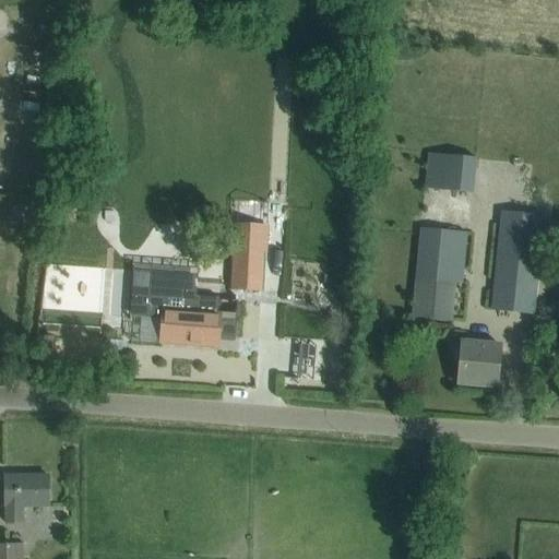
[(412,317),(451,320),(455,283),(461,283),(466,233),(473,158),(427,154),(420,228),(412,317)]
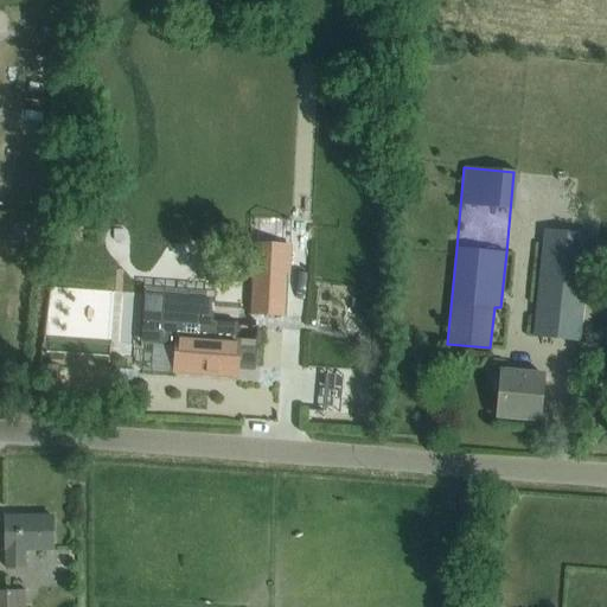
[(20,216),(20,235),(45,234),(44,216),(20,216)]
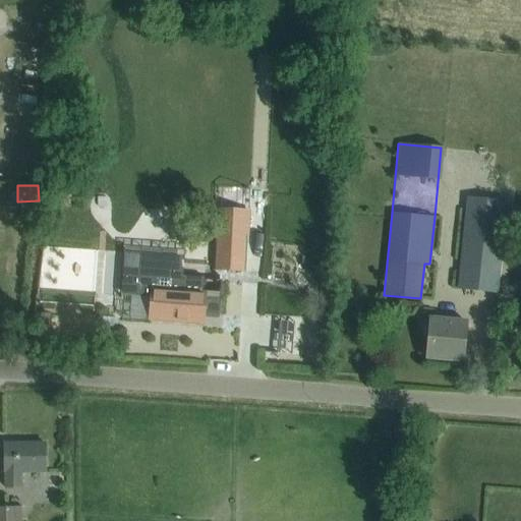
[(57,193),(56,204),(68,206),(70,195),(57,193)]
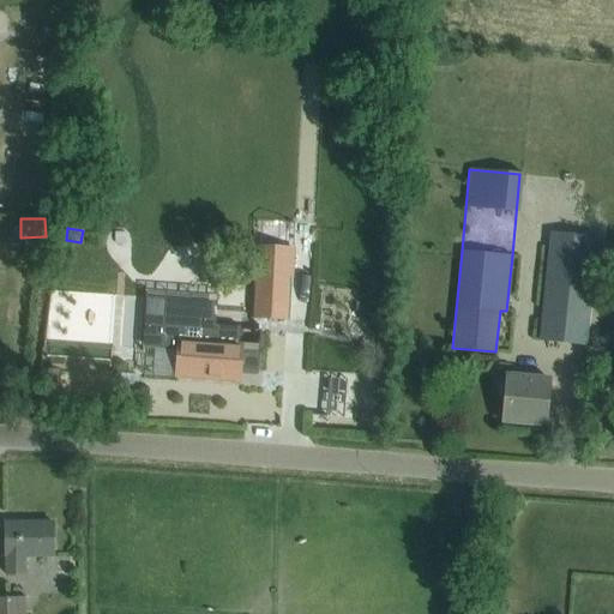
[(539,342),(585,347),(594,268),(613,269),(613,239),(548,233),(539,342)]
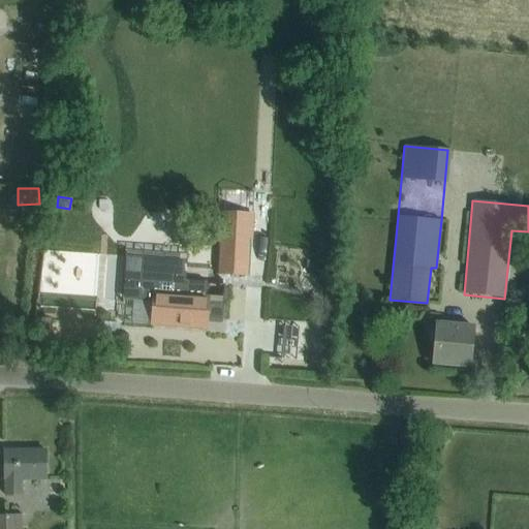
[(221,239),(249,241),(251,205),(223,204),(221,239)]
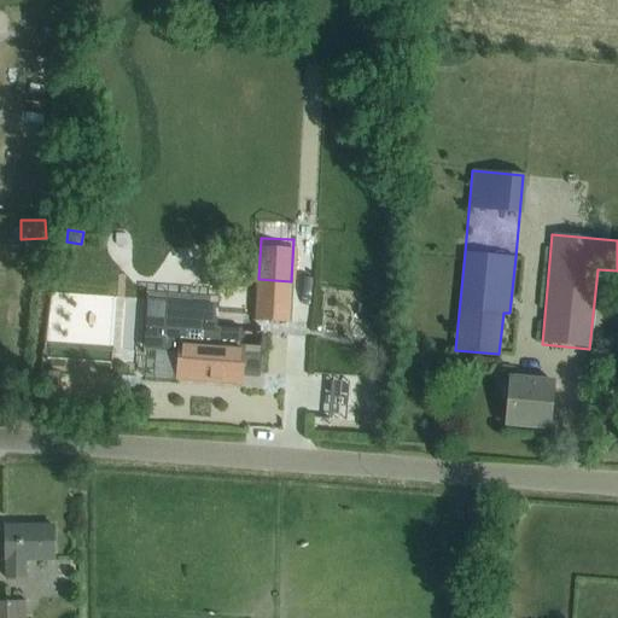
[(151,327),(150,348),(178,349),(175,379),(205,382),(205,384),(227,385),(227,383),(239,384),(240,368),(255,369),(255,374),(284,377),(286,337),(291,337),(295,291),(261,289),(256,355),(242,354),(243,345),(239,345),(240,328),(205,326),(207,318),(167,315),(165,328),(151,327)]
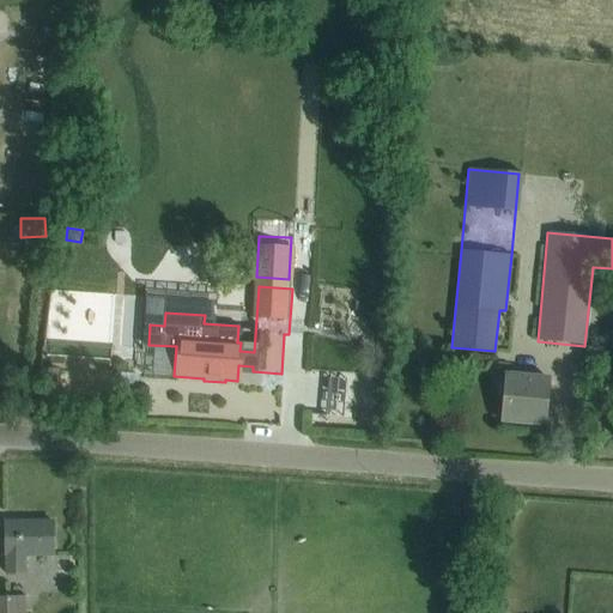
[(544,425),(547,378),(516,376),(517,366),(507,365),(501,422),(544,425)]
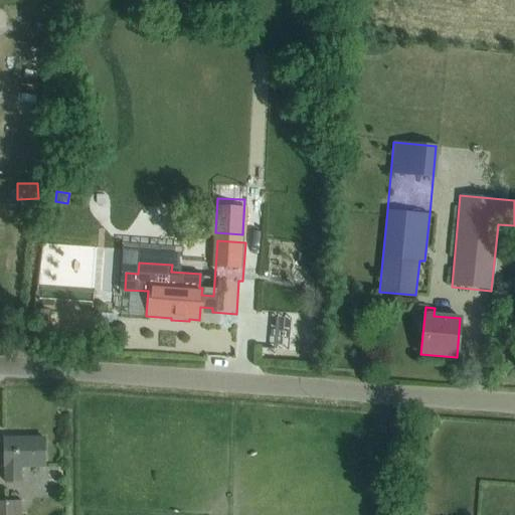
[(20,467),(44,467),(43,438),(3,439),(4,482),(20,481),(20,467)]
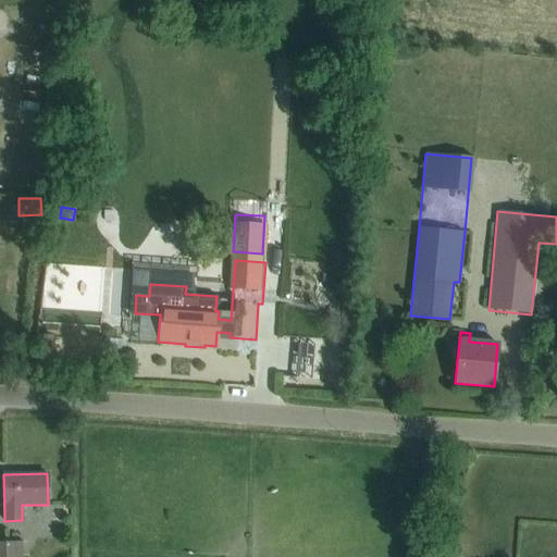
[(0,556),(22,556),(22,542),(0,542),(0,556)]
